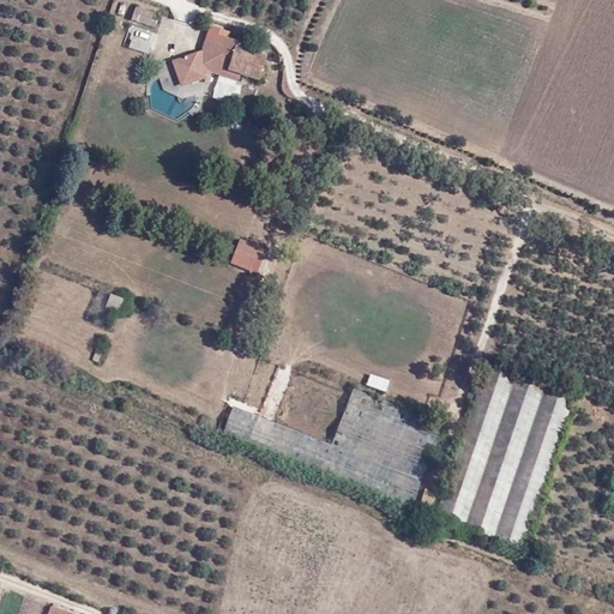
[(151,20),(152,13),(134,7),(131,22),(155,29),(156,22),(151,20)]
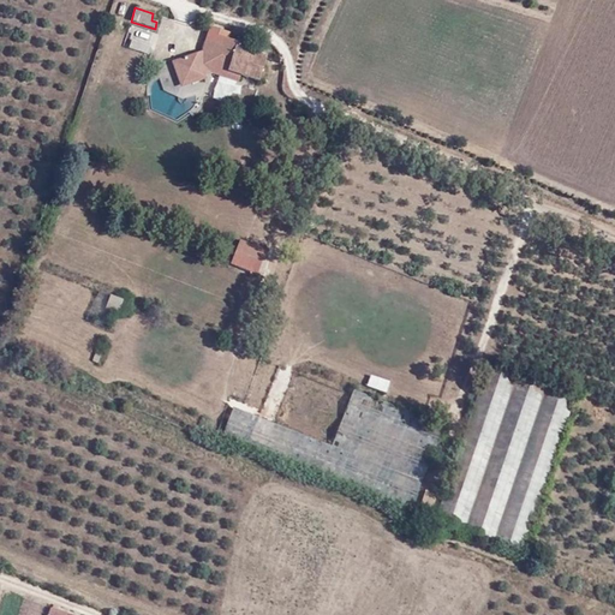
[(233,31),(212,24),(203,51),(172,59),(181,85),(213,73),(236,83),(242,72),(260,78),(268,54),(239,45),(240,41),(231,37),(233,31)]
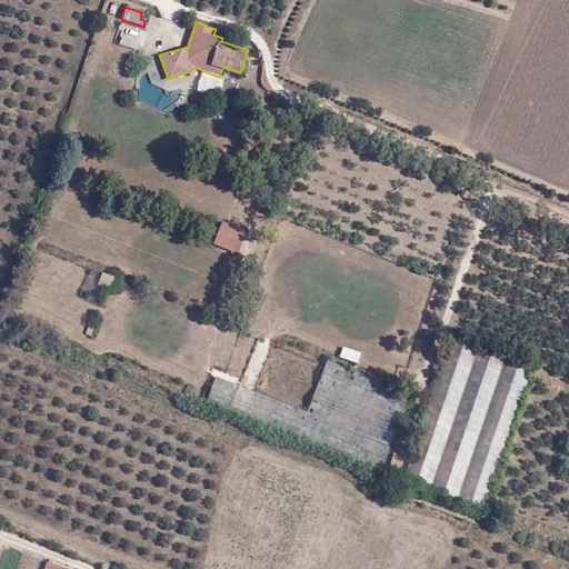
[(137,49),(140,40),(120,33),(117,43),(137,49)]
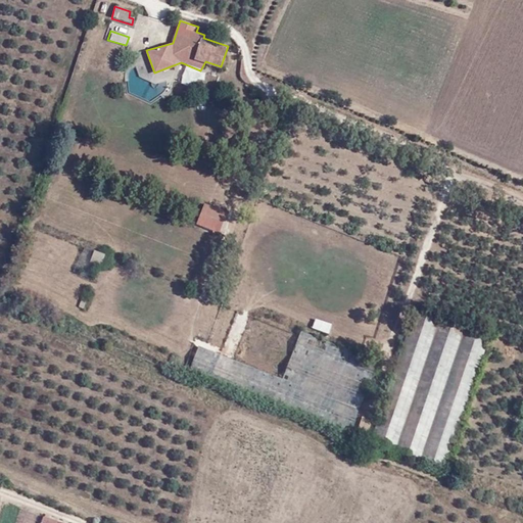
[(217,236),(226,216),(203,206),(195,227),(217,236)]
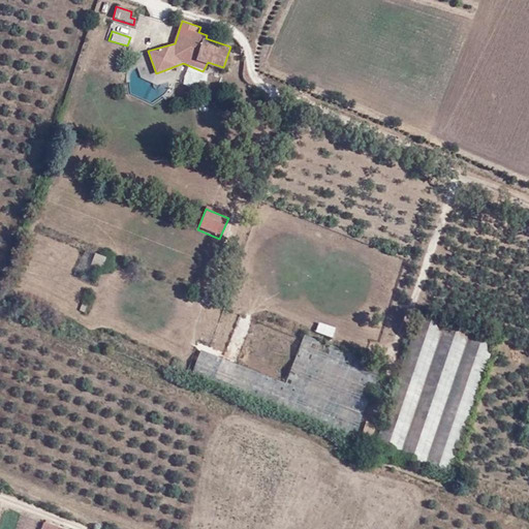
[(95,252),(91,263),(102,268),(106,256),(95,252)]
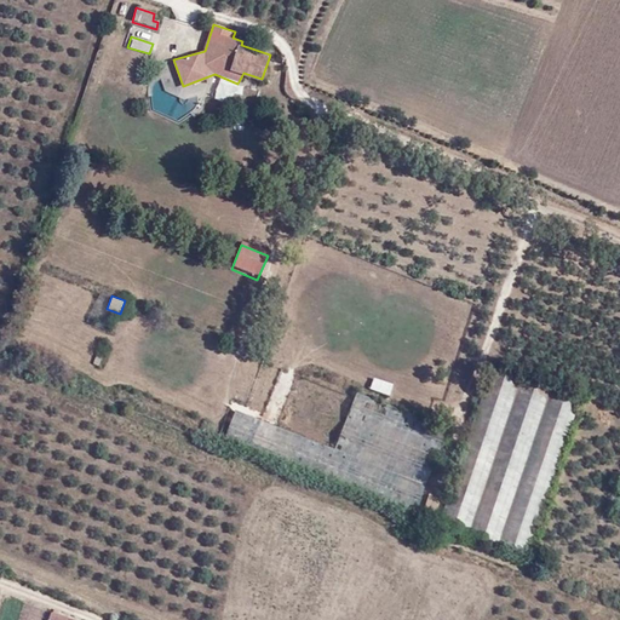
[(528,554),(580,400),(491,369),(438,523),(528,554)]
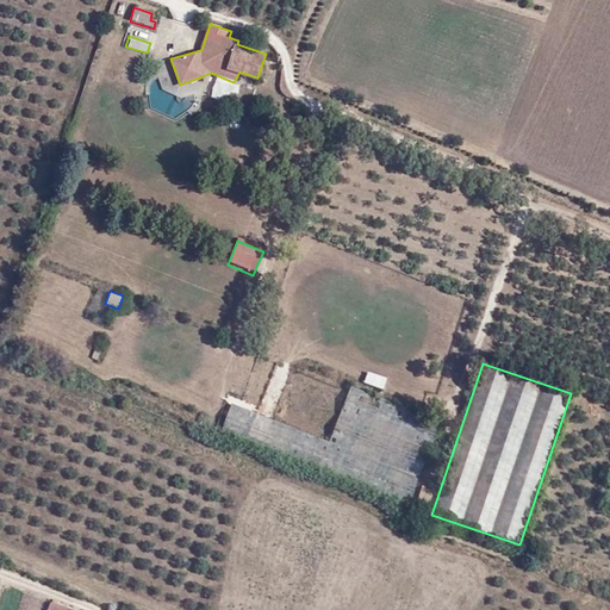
[(363,381),(383,388),(387,377),(368,369),(363,381)]
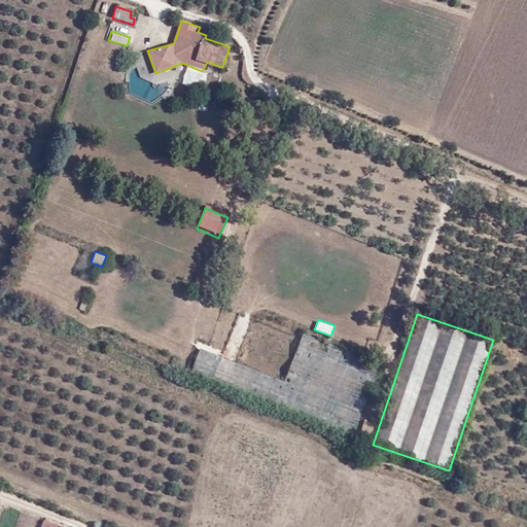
[(350,440),(378,369),(301,337),(282,384),(197,351),(188,376),(350,440)]
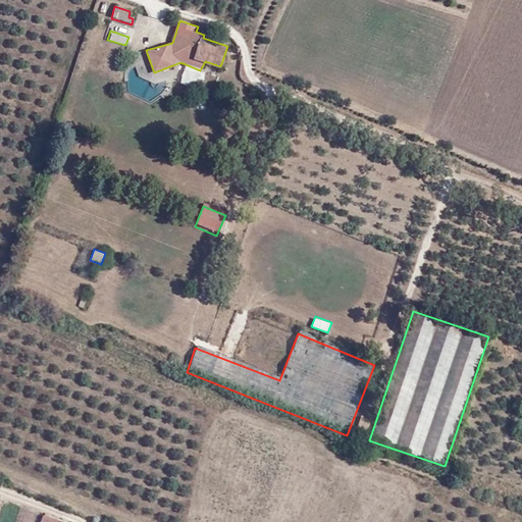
[(369,423),(360,420),(354,438),(354,439),(363,441),(369,423)]
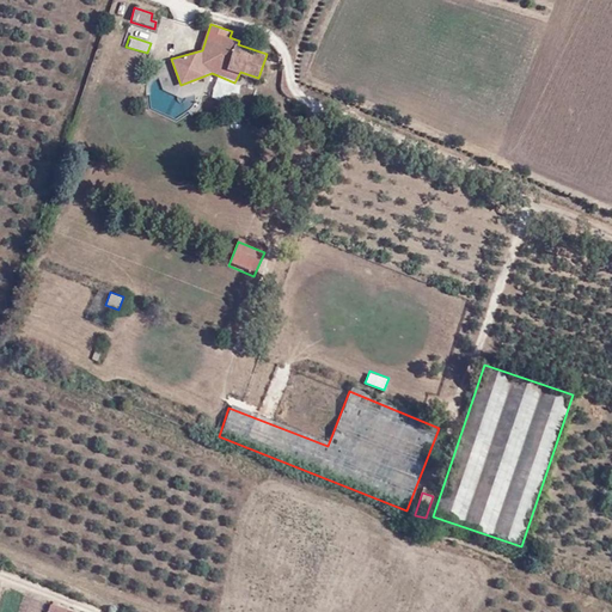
All buildings are outlined.
